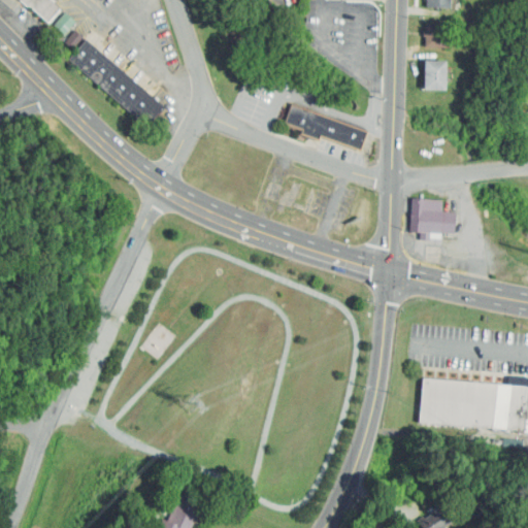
[(50,0),(60,8),(48,23),(28,5),(27,6),(20,0),(50,0)]
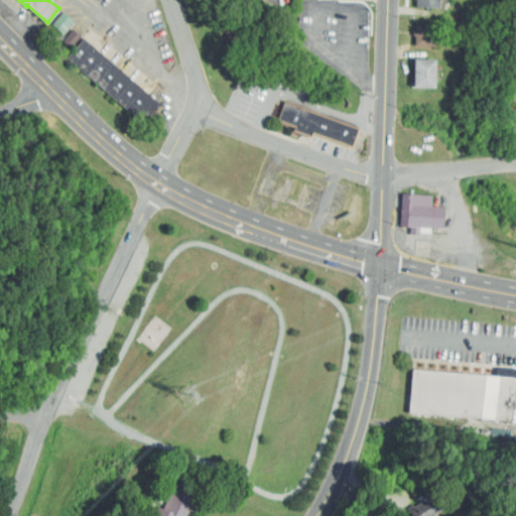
[(439,0),(439,10),(414,9),(414,0),(439,0)]
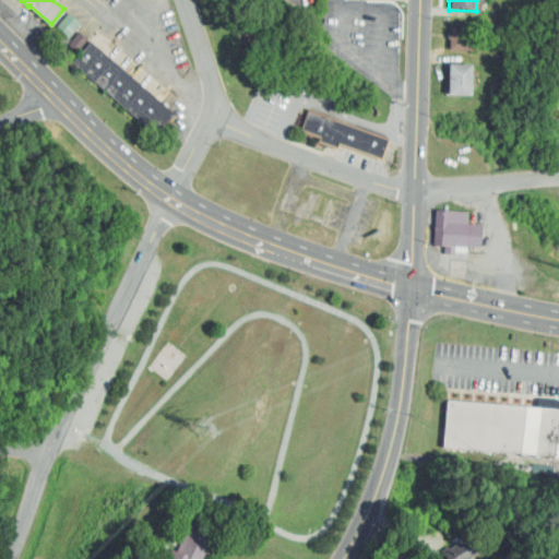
[(82,22),(71,10),(55,26),(67,38),(82,22)]
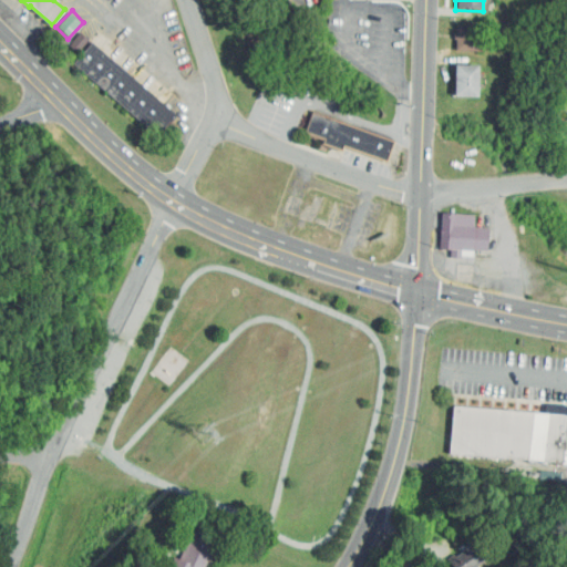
[(482,28),(481,52),(454,50),(455,27),(482,28)]
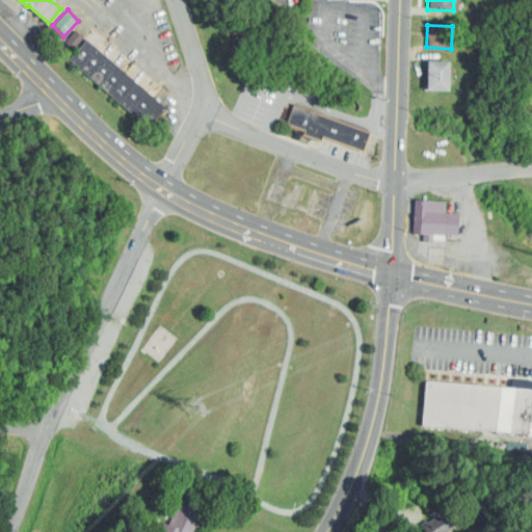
[(87,34),(77,29),(69,43),(79,49),(87,34)]
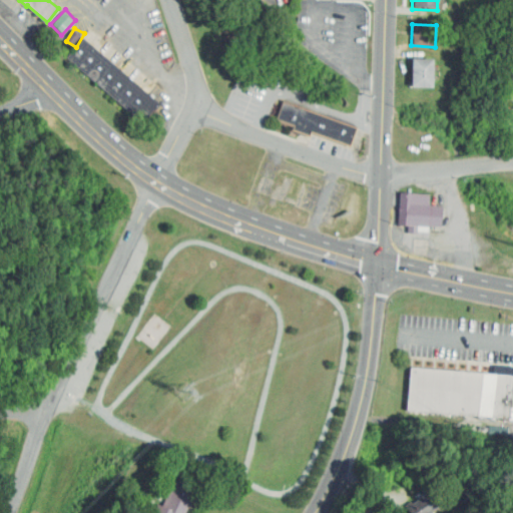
[(81,40),(158,104),(143,122),(66,59),(81,40)]
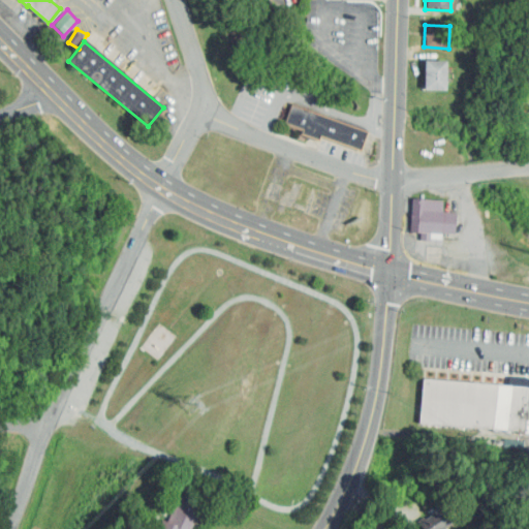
[(444,62),(443,90),(423,89),(424,61),(444,62)]
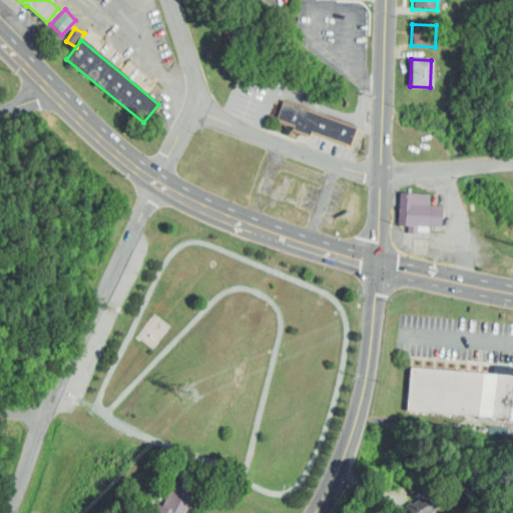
[(282,100),(356,128),(349,146),(275,119),(282,100)]
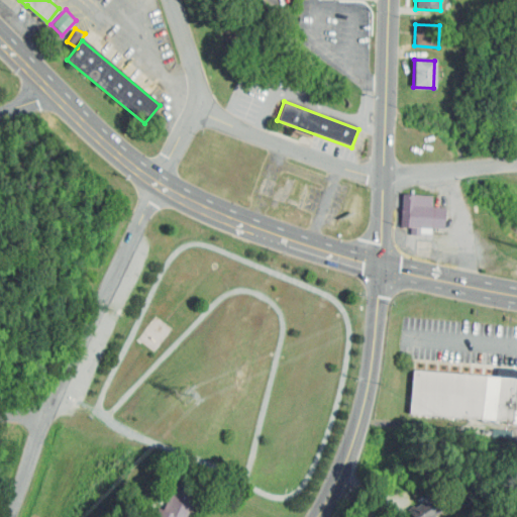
[(406,197),(445,198),(444,229),(405,228),(406,197)]
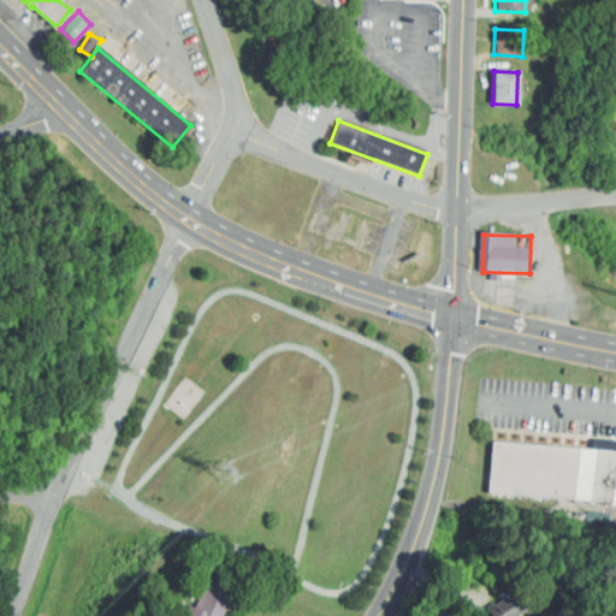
[(492,443),(614,451),(610,504),(489,496),(492,443)]
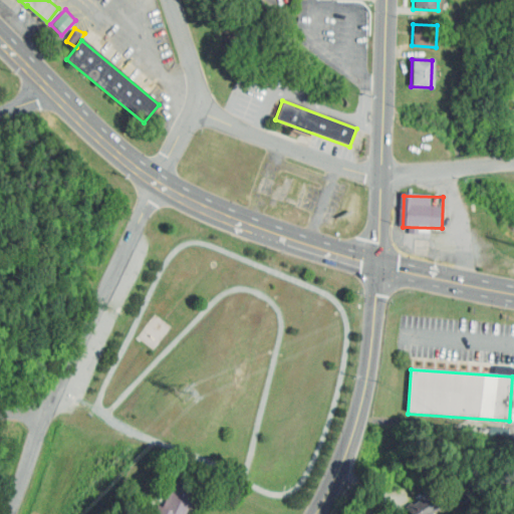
[(196,491),(185,513),(155,513),(160,504),(165,507),(177,482),(196,491)]
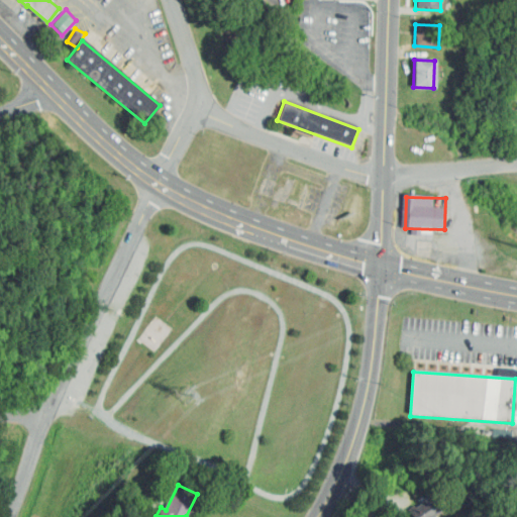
[(445,511),(437,516),(407,516),(404,512),(414,505),(416,508),(421,504),(419,502),(427,496),(434,505),(438,502),(445,511)]
